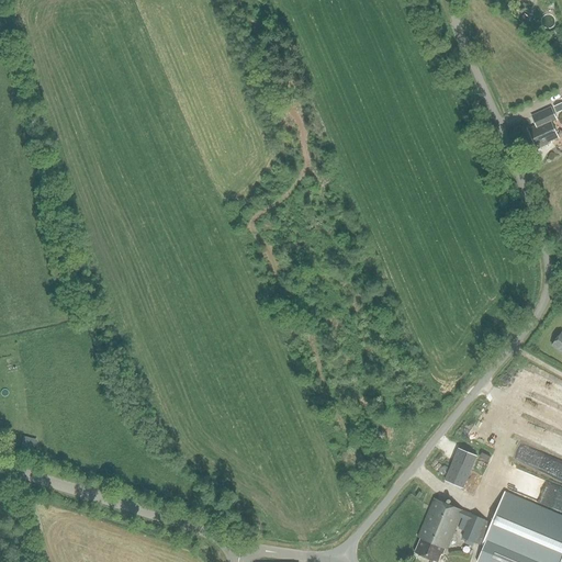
[(528,18),(525,14),(519,21),(523,24),(528,18)]
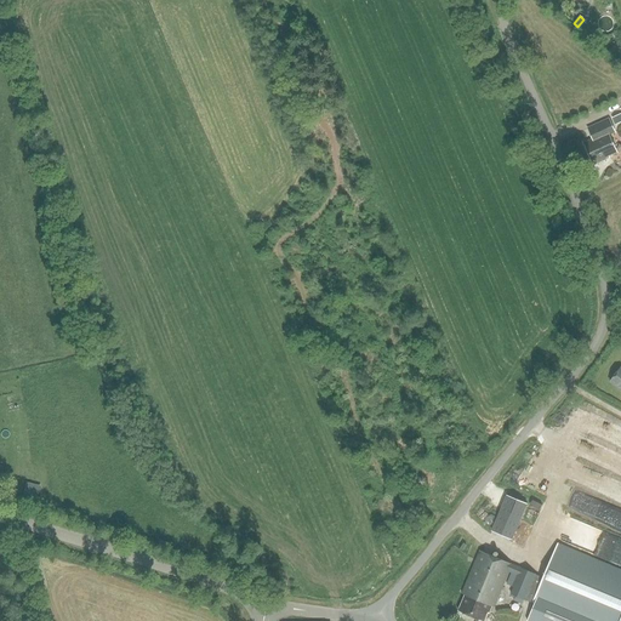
[(609,51),(619,62),(620,60),(620,44),(619,43),(609,51)]
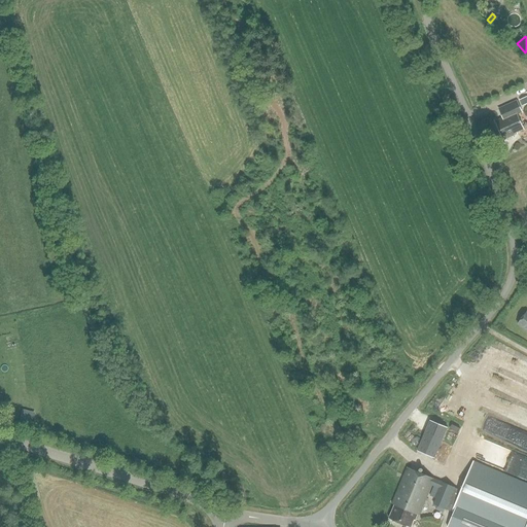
[(502,118),(495,121),(501,136),(503,135),(505,139),(516,135),(516,133),(523,130),(517,115),(522,113),(517,102),(499,110),(502,118)]
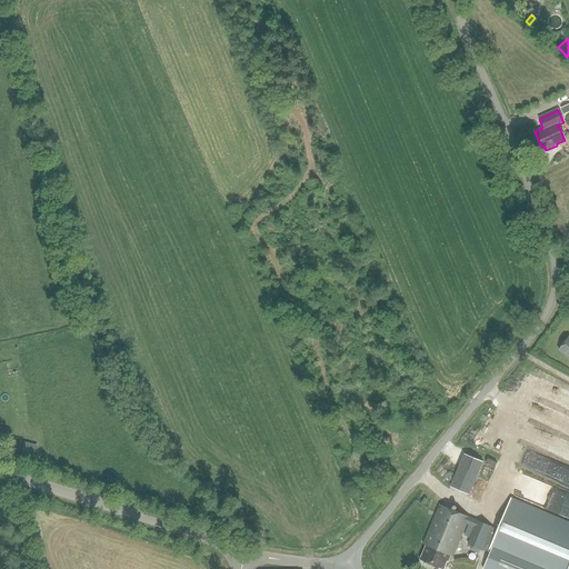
[(568,357),(568,337),(559,350),(568,357)]
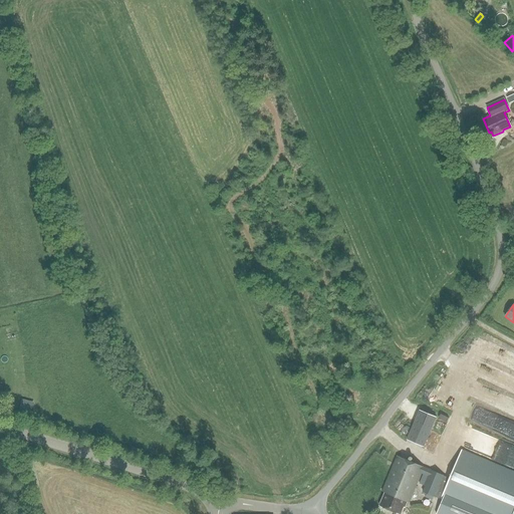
[(420,410),(407,440),(424,447),(437,418),(420,410)]
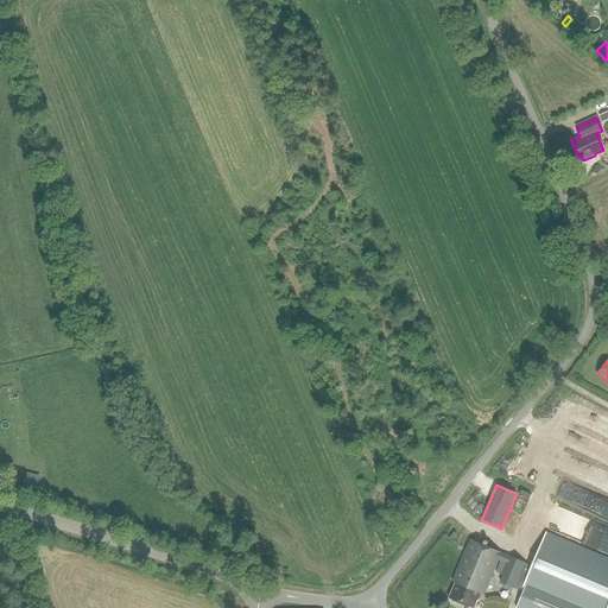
[(529,501),(531,495),(521,491),(519,495),(529,501)]
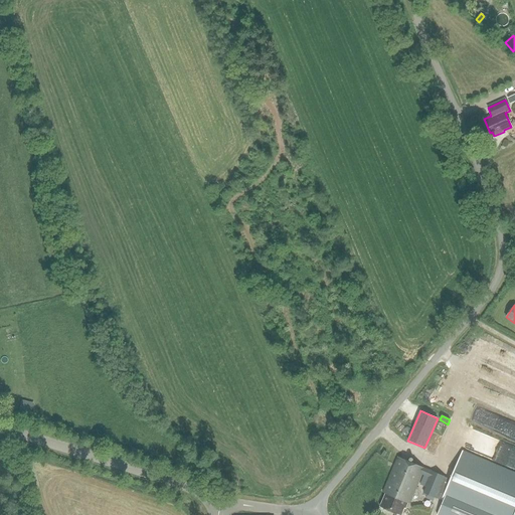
[(514,514),(514,473),(463,451),(450,481),(444,478),(397,457),(382,493),(385,494),(380,508),(396,514),(401,514),(403,509),(405,510),(407,504),(408,504),(421,475),(423,476),(419,485),(426,488),(423,494),(435,499),(436,498),(442,500),(441,501),(444,502),(438,514),(514,514)]
